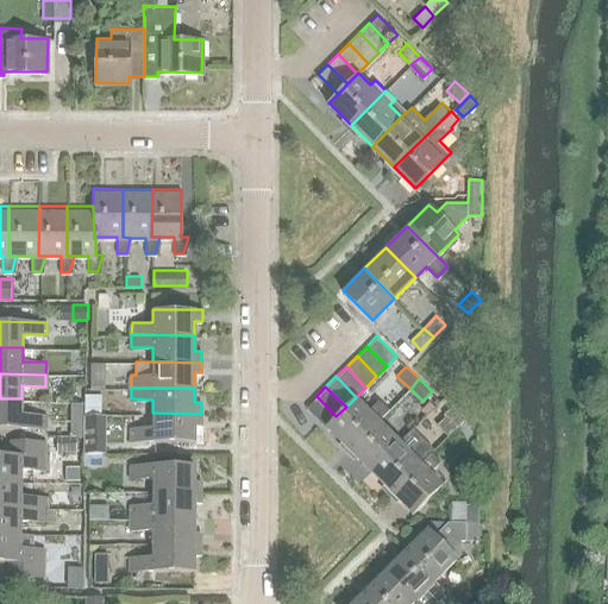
[(378,397),(367,408),(356,397),(346,407),(336,416),(326,426),(350,450),(378,420),(377,419),(388,408),(378,397)]
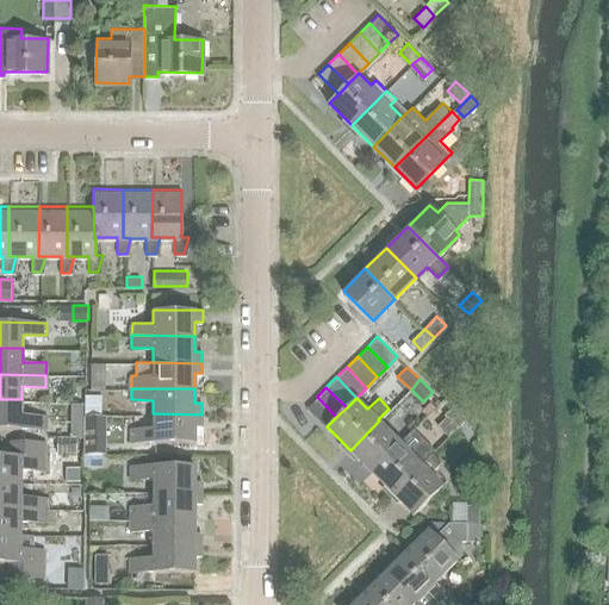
[(22,413),(22,399),(0,399),(0,425),(45,426),(45,415),(22,413)]
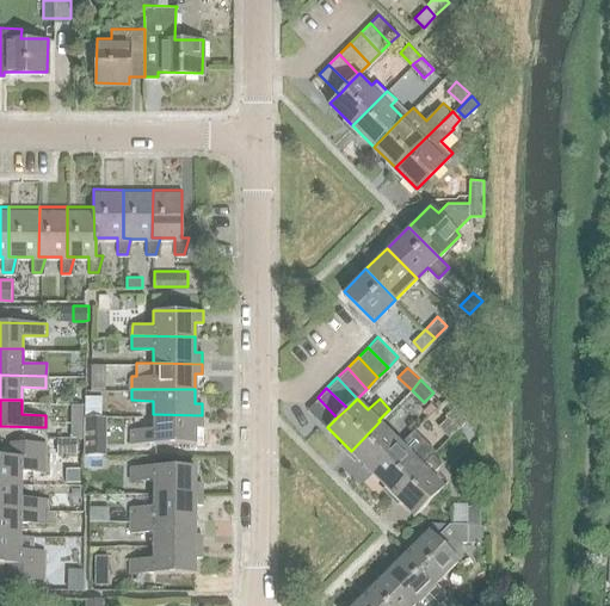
[(103,415),(103,404),(86,404),(86,414),(103,415)]
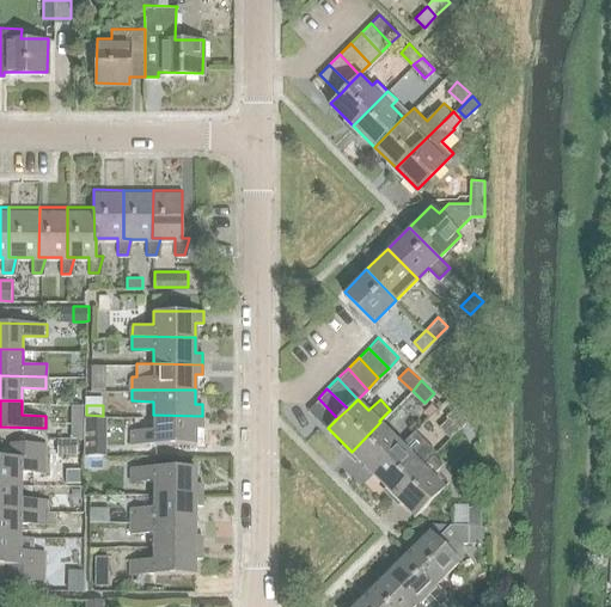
[(456,406),(447,416),(459,429),(468,420),(456,406)]
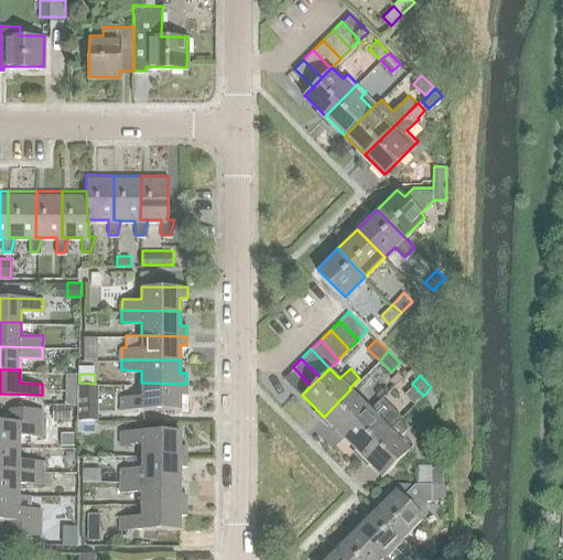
[(186,384),(141,383),(141,396),(121,396),(121,407),(180,408),(180,392),(186,392),(186,384)]
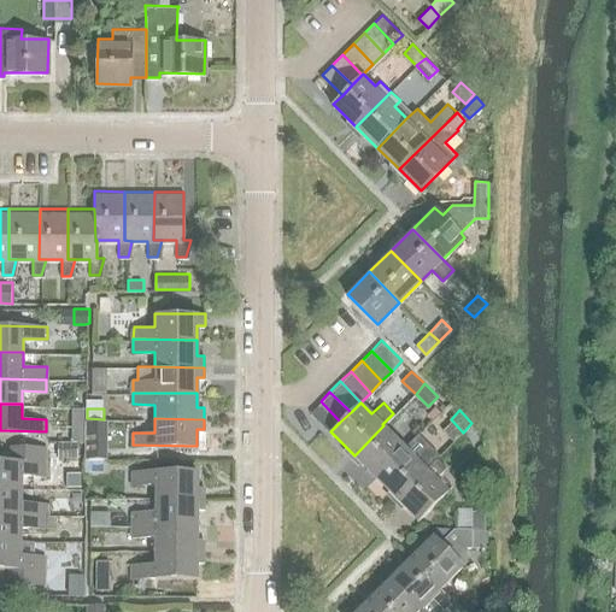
[(71,421),(71,440),(78,440),(84,440),(84,421),(71,421)]
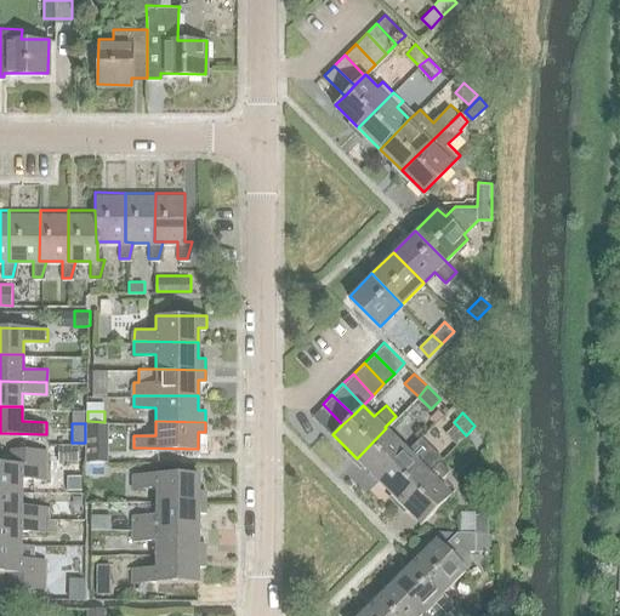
[(377,479),(407,449),(386,428),(357,458),(377,479)]
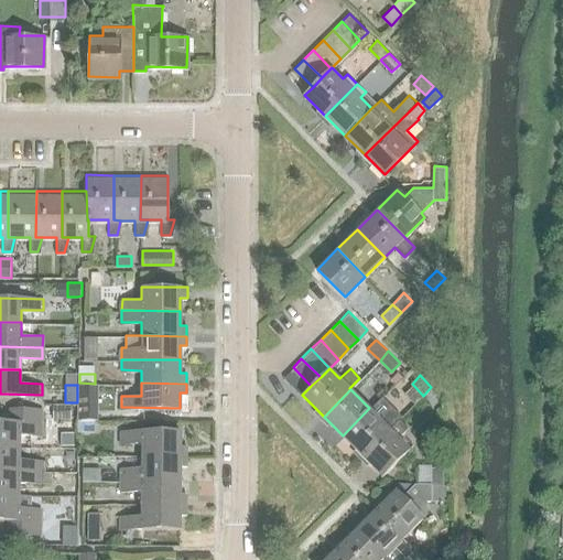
[(99,396),(78,396),(78,419),(96,419),(99,419),(99,396)]
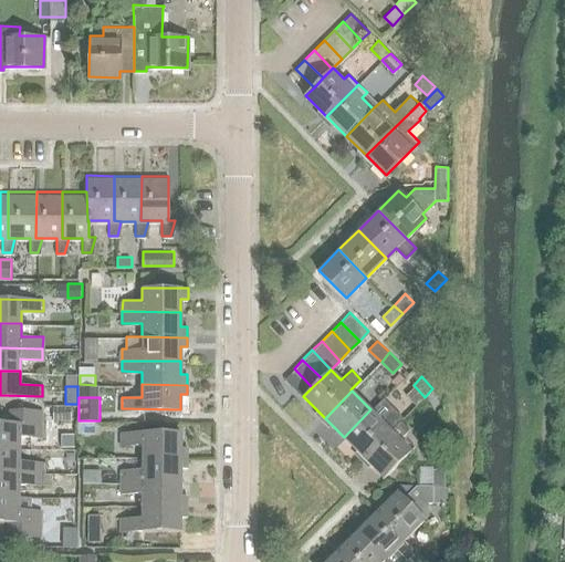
[(72,419),(72,404),(65,404),(52,404),(52,419),(72,419)]
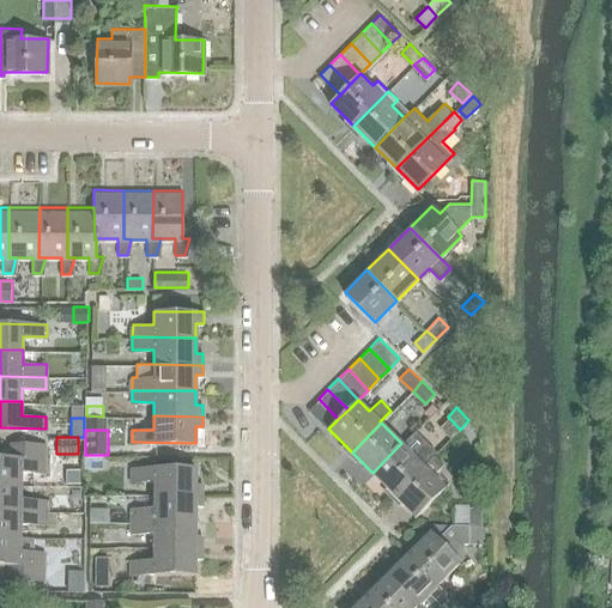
[(0,484),(22,485),(22,470),(46,472),(46,443),(10,443),(10,458),(0,458),(0,484)]
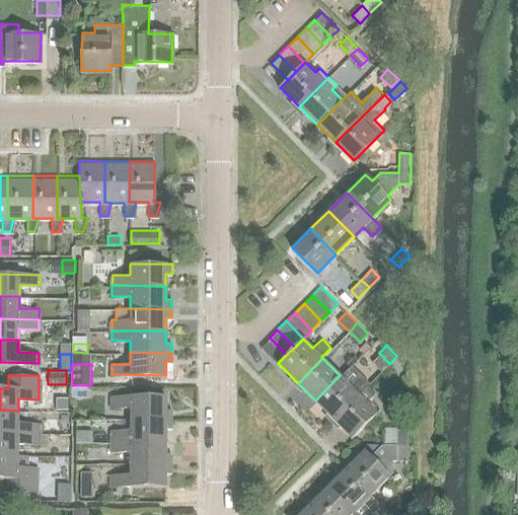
[(350,385),(340,375),(315,400),(333,419),(358,393),(367,383),(359,375),(350,385)]
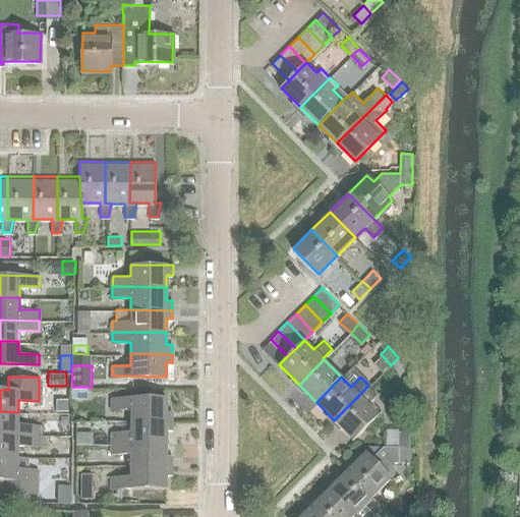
[(377,394),(368,385),(359,395),(334,420),(352,439),(378,413),(367,403),(377,394)]
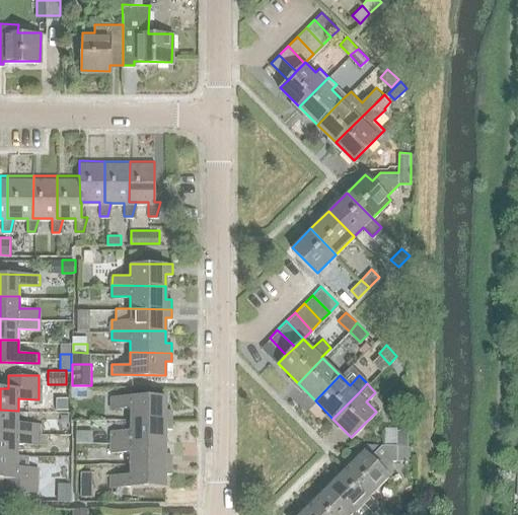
[(72,385),(72,396),(88,396),(88,385),(72,385)]
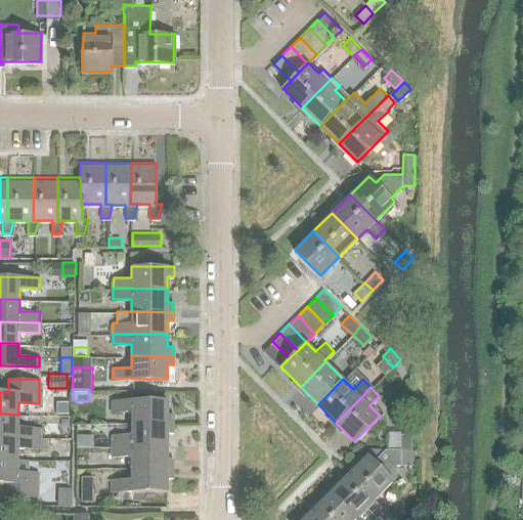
[(131,409),(131,422),(173,422),(173,413),(166,413),(167,399),(113,399),(113,409),(131,409)]
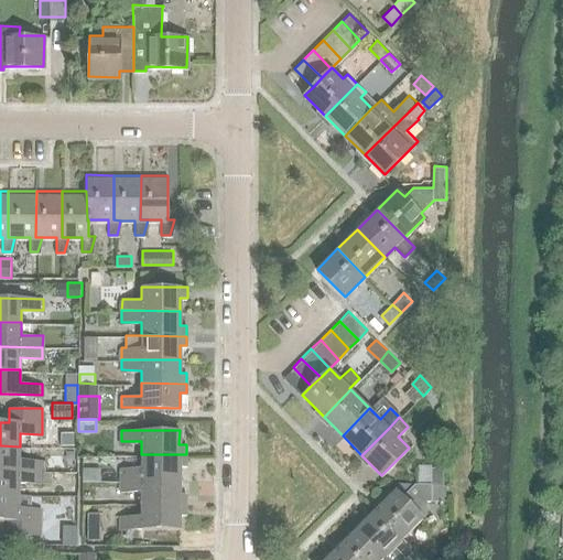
[(0,470),(40,472),(40,459),(20,459),(20,447),(0,445),(0,470)]
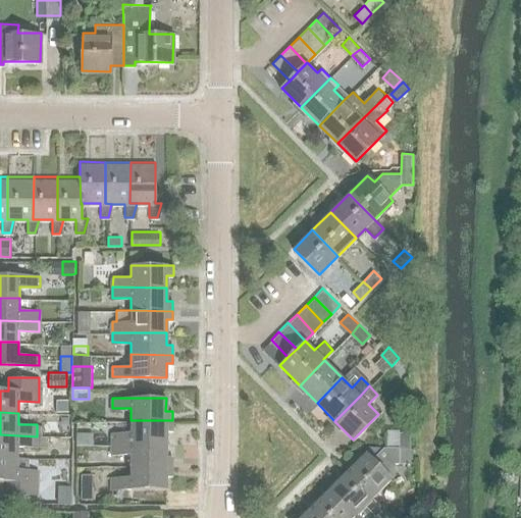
[(172,420),(131,420),(131,431),(112,431),(111,443),(166,443),(166,428),(172,428),(172,420)]
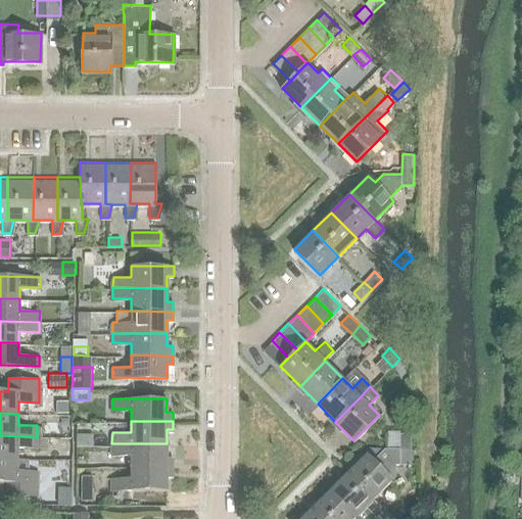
[(399,432),(399,447),(411,447),(411,432),(399,432)]
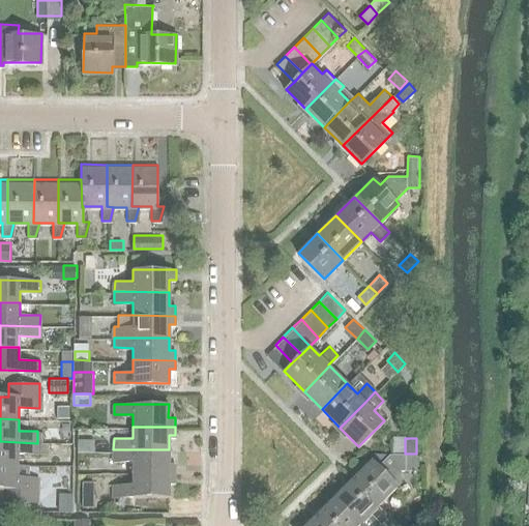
[(37,453),(37,443),(0,441),(0,465),(19,465),(19,453),(37,453)]
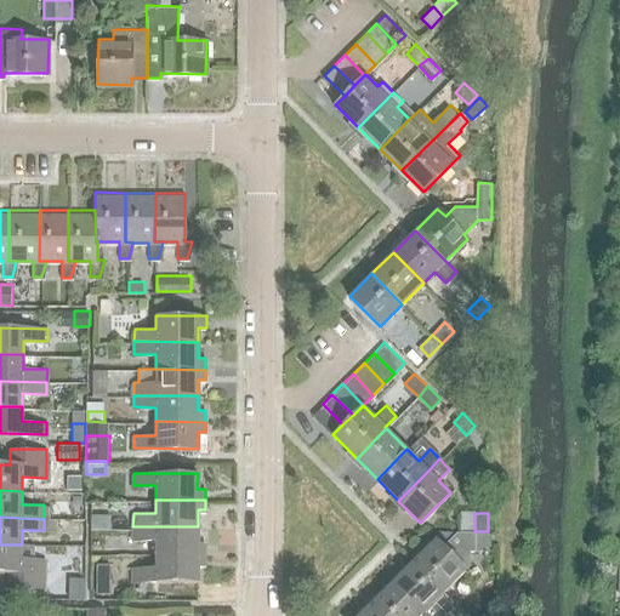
[(198,526),(132,526),(132,539),(155,539),(155,553),(205,554),(205,543),(198,543),(198,526)]
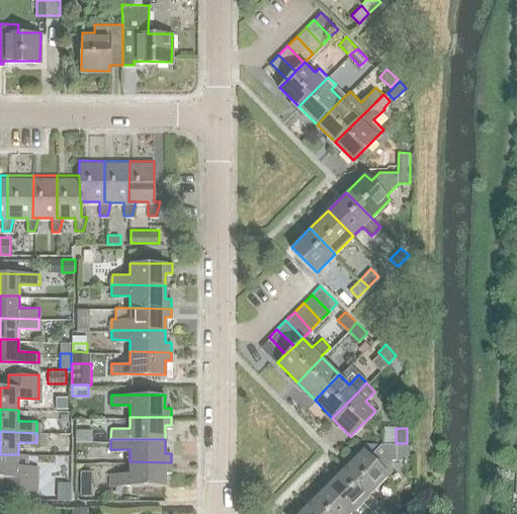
[(368,455),(363,449),(345,467),(370,493),(389,475),(392,470),(392,459),(407,459),(407,443),(396,443),(380,443),(368,455)]
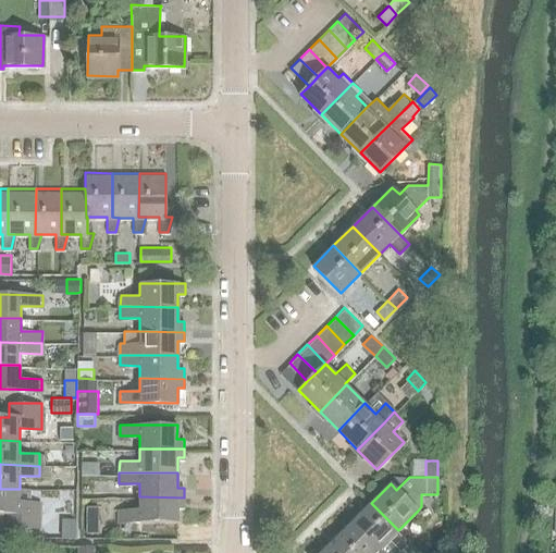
[(20,501),(20,489),(0,489),(0,512),(8,513),(8,527),(38,527),(39,501),(20,501)]
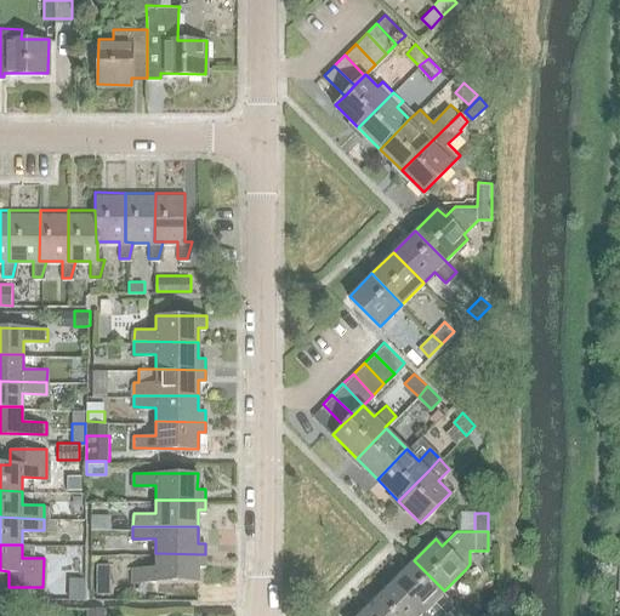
[(205,554),(155,553),(155,566),(134,566),(134,580),(197,580),(198,563),(205,563),(205,554)]
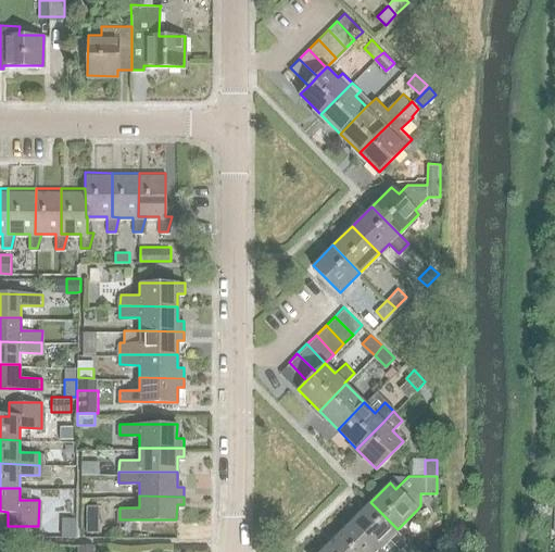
[(398,529),(370,502),(352,522),(378,549),(398,529)]
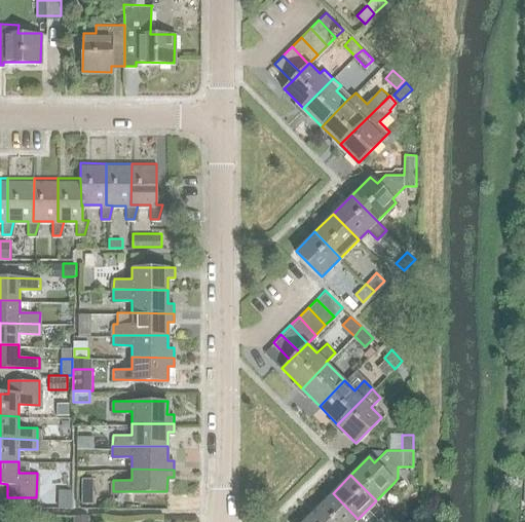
[(95,502),(95,491),(83,491),(83,502),(95,502)]
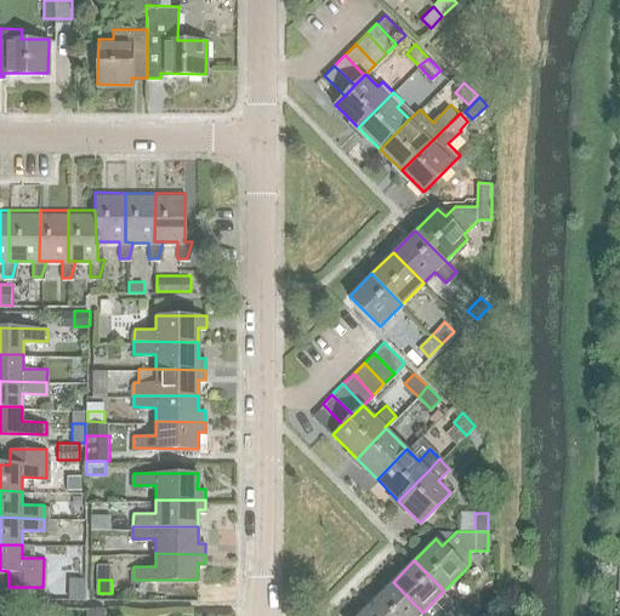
[(417,615),(422,612),(393,582),(371,604),(382,615),(417,615)]
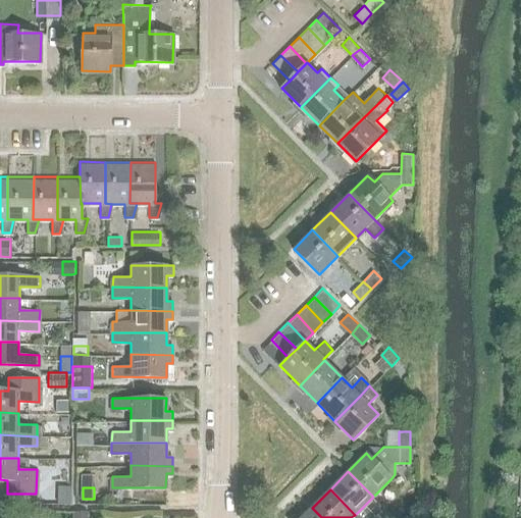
[(321,517),(312,508),(301,517),(321,517)]
